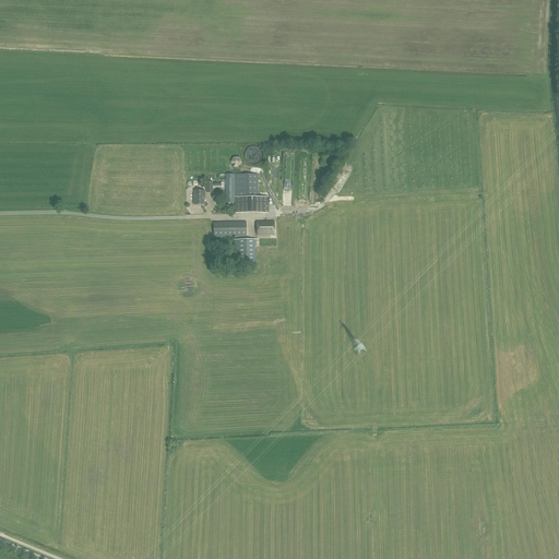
[(240,155),(230,161),(233,167),(244,162),(240,155)]
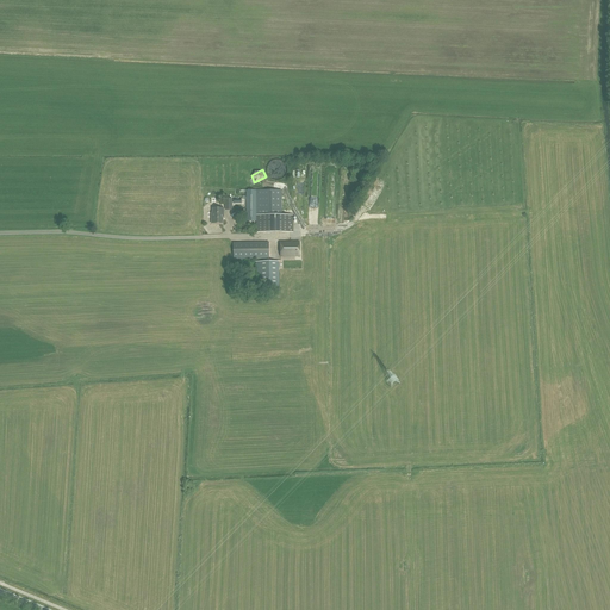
[(247,215),(247,221),(256,221),(255,190),(246,190),(246,212),(247,215)]
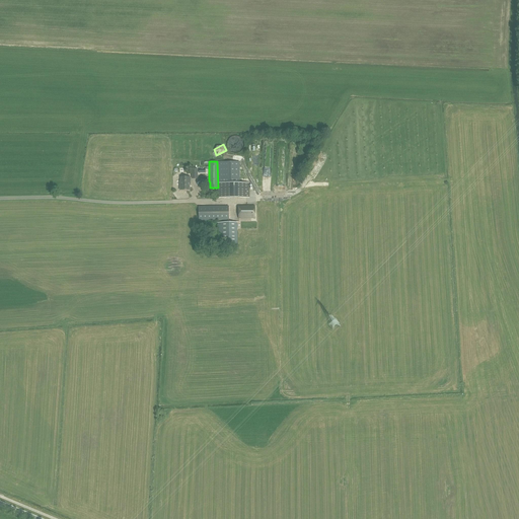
[(239,161),(218,161),(218,197),(249,197),(249,182),(239,182),(239,161)]
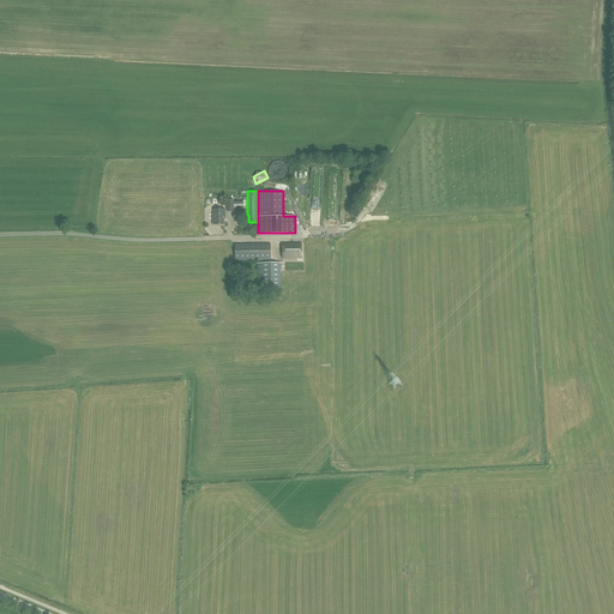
[(226,210),(214,210),(214,215),(212,215),(212,224),(224,224),(223,218),(226,218),(226,210)]
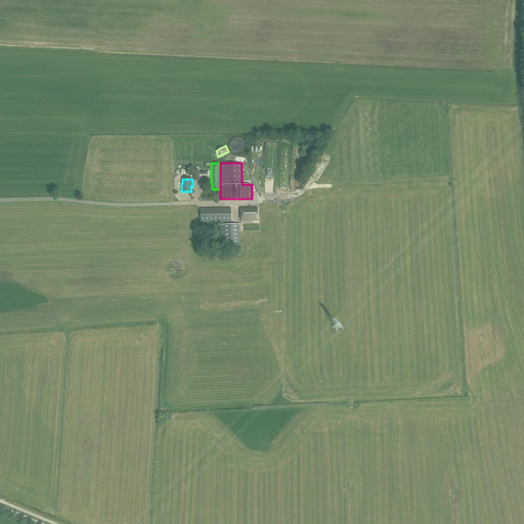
[(201,222),(231,221),(230,208),(201,209),(201,222)]
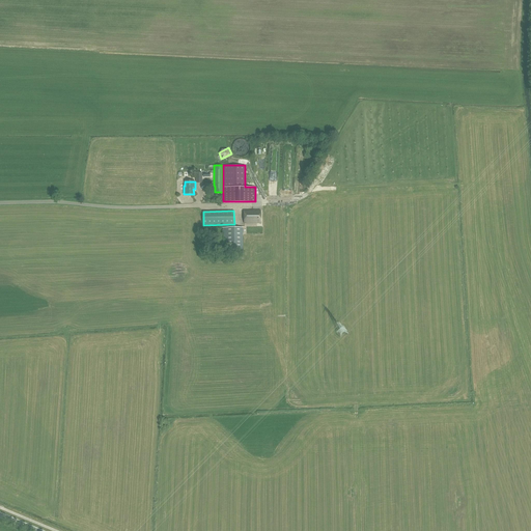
[(244,223),(260,223),(260,211),(244,211),(244,223)]
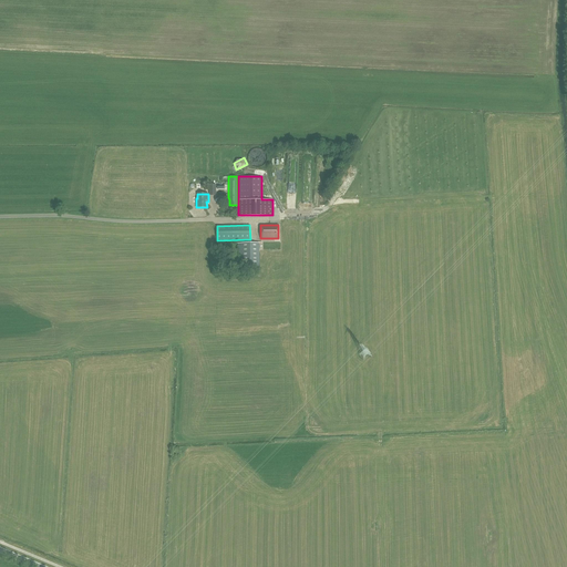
[(259,269),(259,243),(240,243),(240,269),(259,269)]
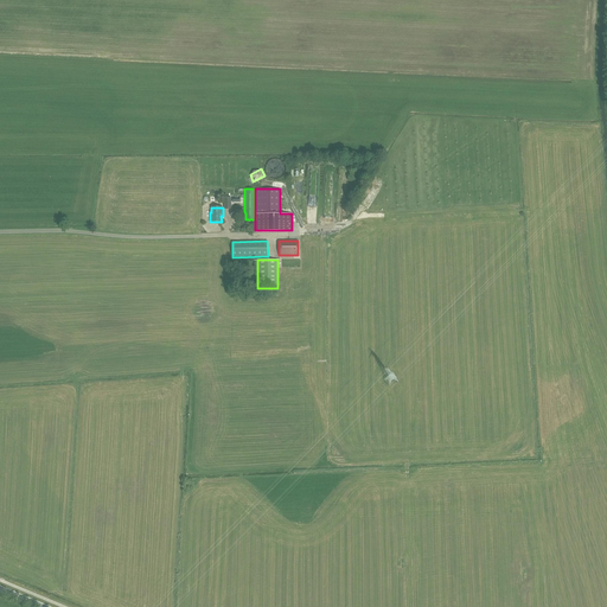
All buildings are outlined.
